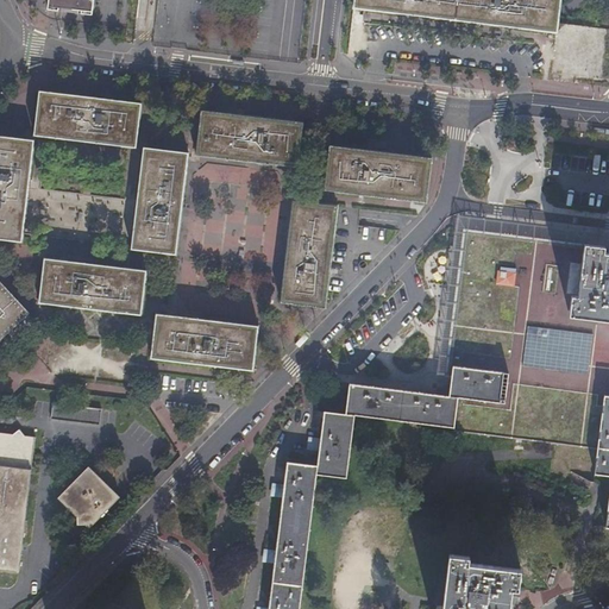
[(93,0),(48,0),(46,10),(58,11),(58,8),(62,8),(62,12),(77,13),(77,11),(81,11),(80,14),(90,16),(93,0)]
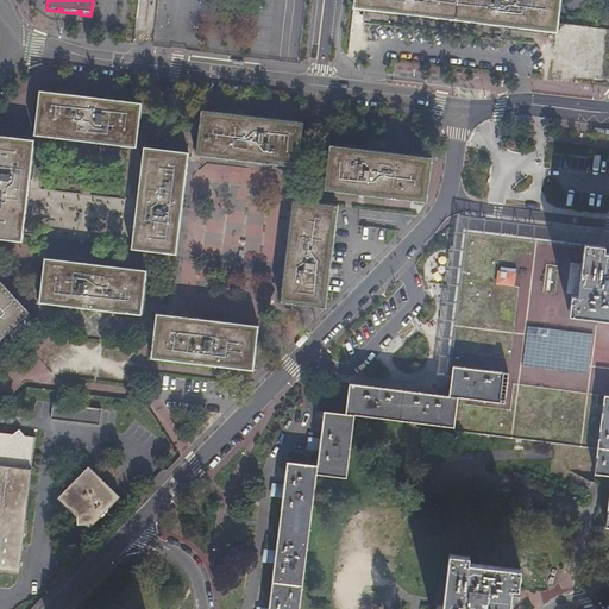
[(352,0),(352,7),(556,32),(557,22),(559,0),(352,0)]
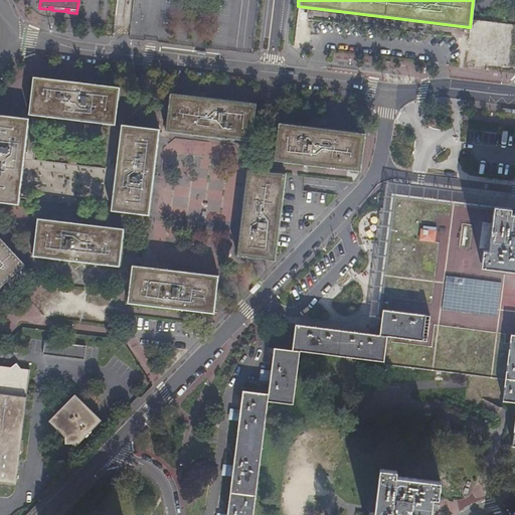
[(121,87),(34,76),(29,116),(117,126),(121,87)]
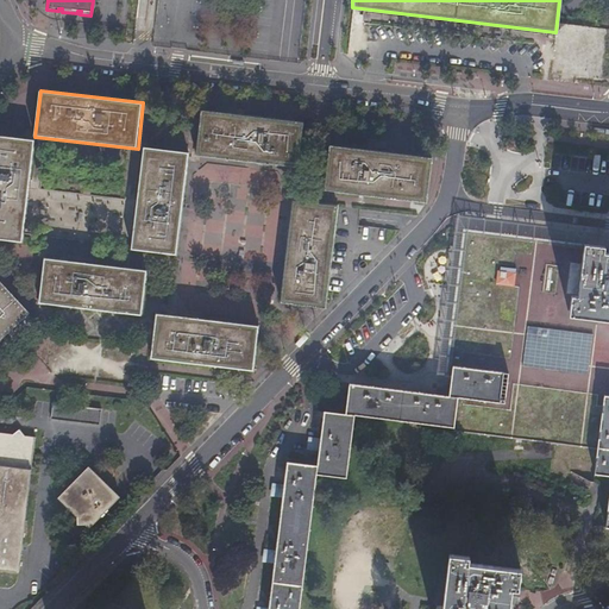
[(297,167),(303,123),(282,120),(220,112),(201,110),(195,155),(297,167)]
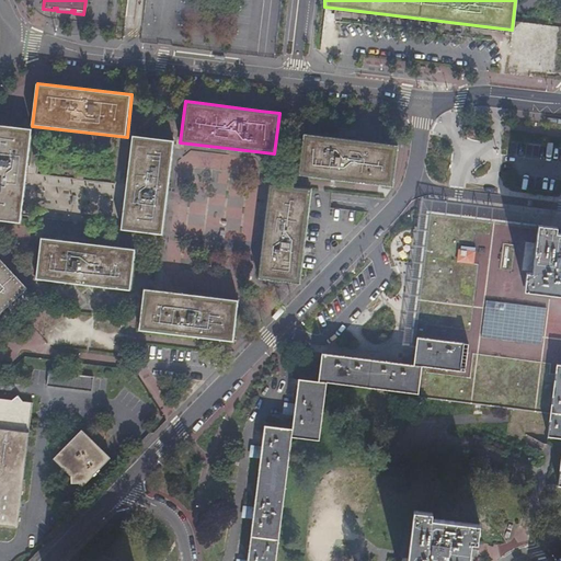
[(0,221),(20,225),(32,129),(0,125),(0,221)]
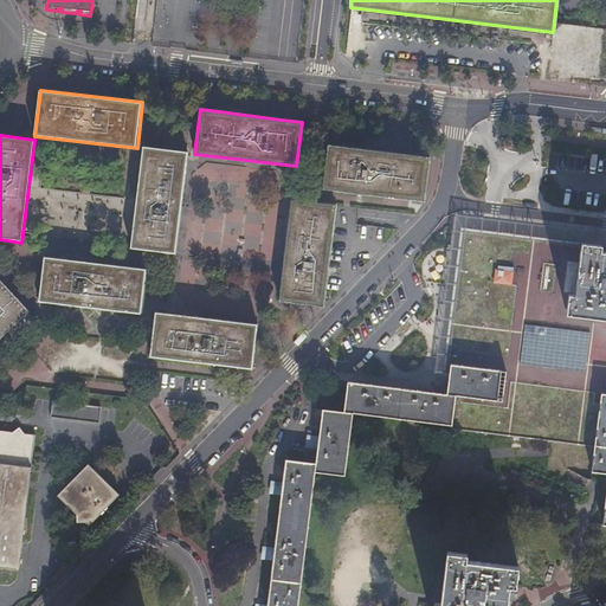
[(323,189),(424,201),(429,158),(424,156),(407,155),(385,152),(376,150),(328,144),(323,189)]
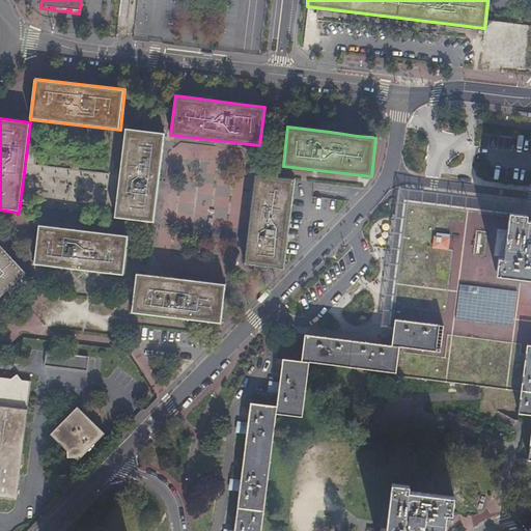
[(115,218),(154,223),(164,134),(126,129),(115,218)]
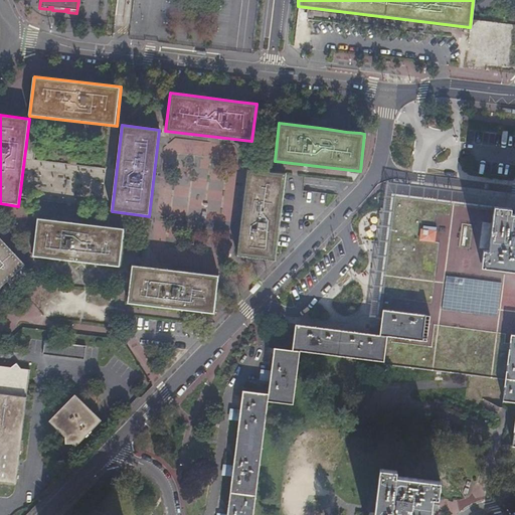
[(237,254),(276,260),(287,173),(248,169),(237,254)]
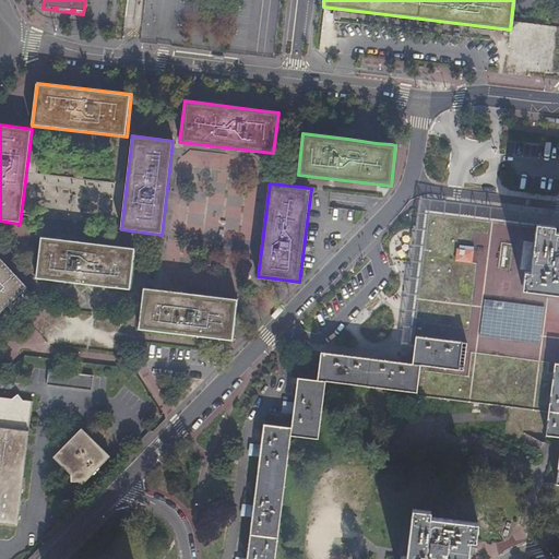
[(418,322),(416,335),(462,342),(459,369),(420,365),(416,392),(547,407),(552,366),(558,367),(558,293),(521,288),(521,269),(526,270),(532,228),(478,222),(465,219),(430,216),(418,322)]
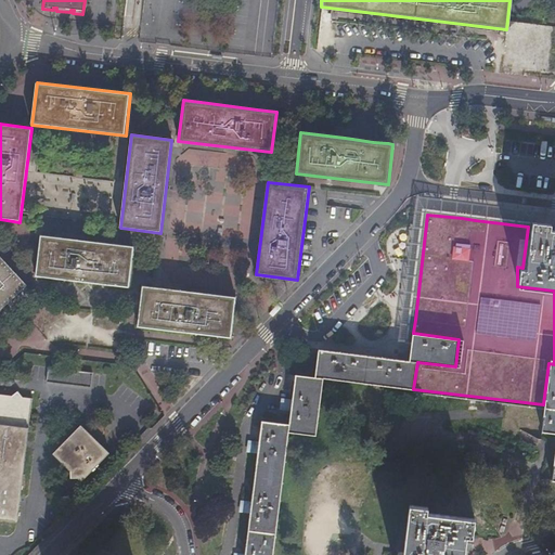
[(529,222),(528,227),(523,268),(517,267),(517,286),(554,291),(554,229),(547,229),(547,223),(529,222)]
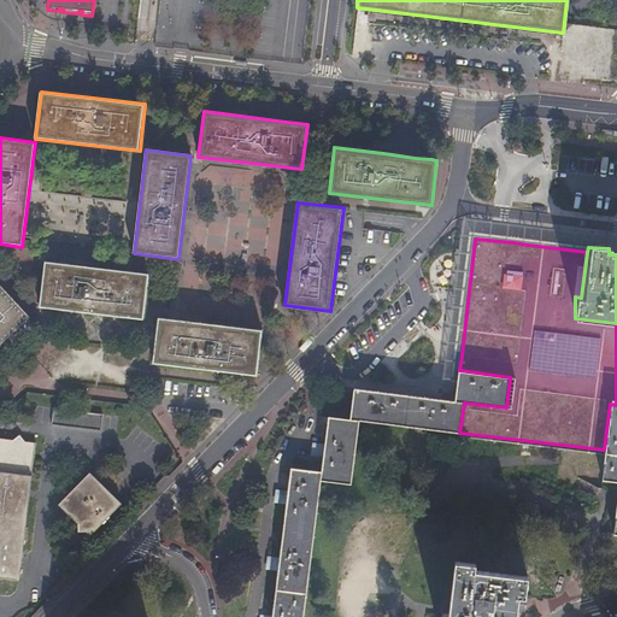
[(150,275),(68,265),(45,263),(40,310),(145,321),(150,275)]
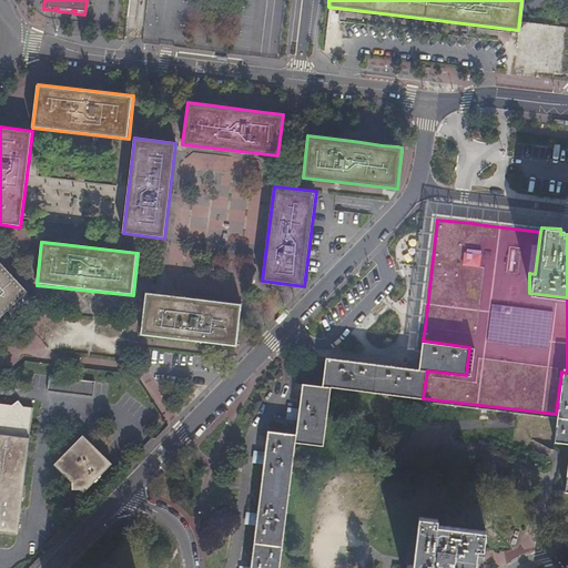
[(0,317),(27,292),(3,267),(0,263),(0,317)]
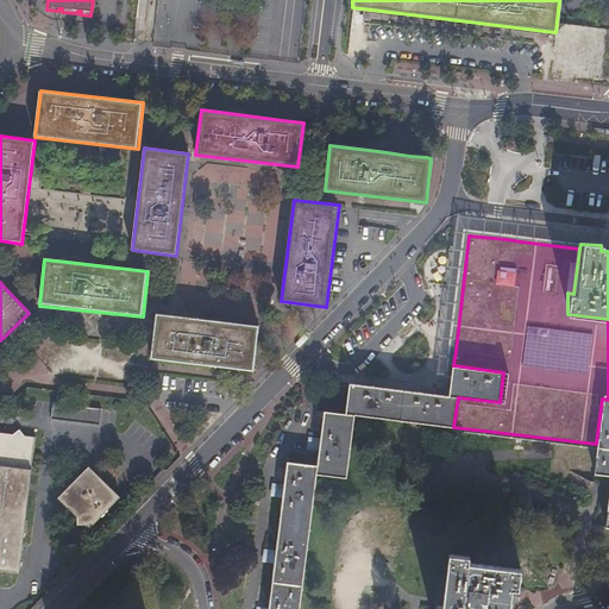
[(151,360),(253,372),(259,326),(157,314),(151,360)]
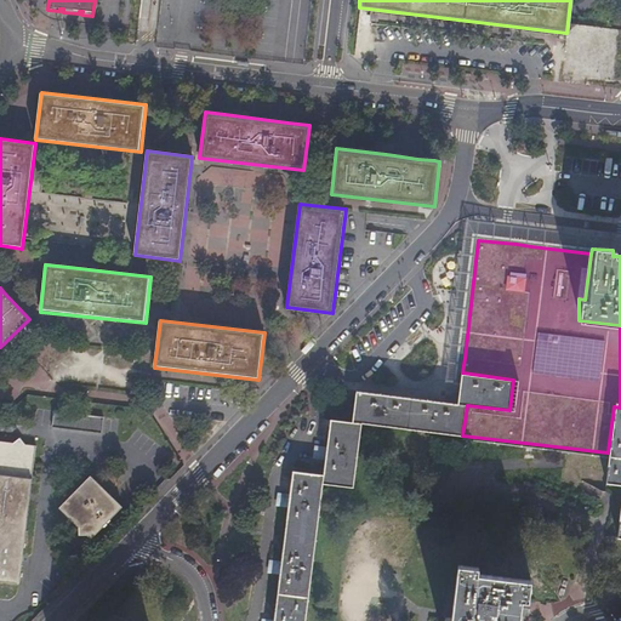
[(459,404),(467,405),(510,410),(513,380),(462,372),(459,404)]
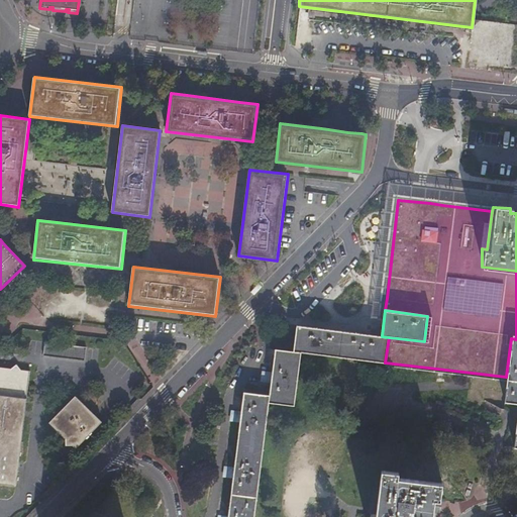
[(385,363),(389,337),(382,336),(297,325),(294,351),(301,352),(385,363)]
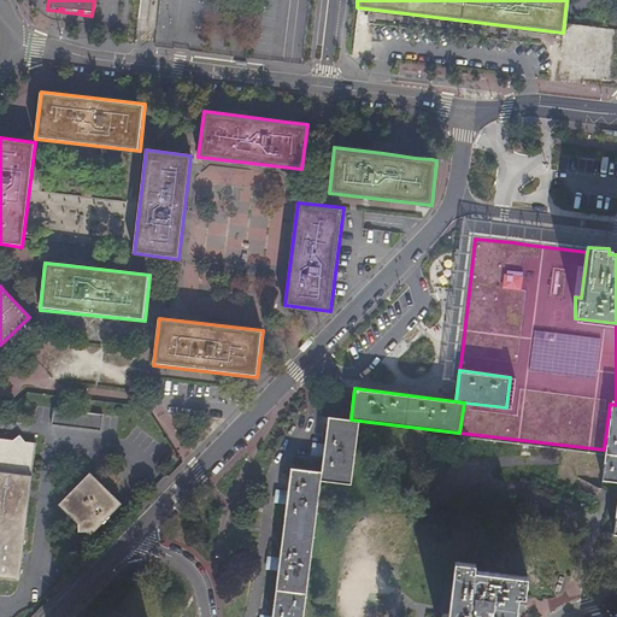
[(616,405),(610,404),(604,450),(600,483),(616,485),(616,487),(610,536),(616,536),(616,405)]
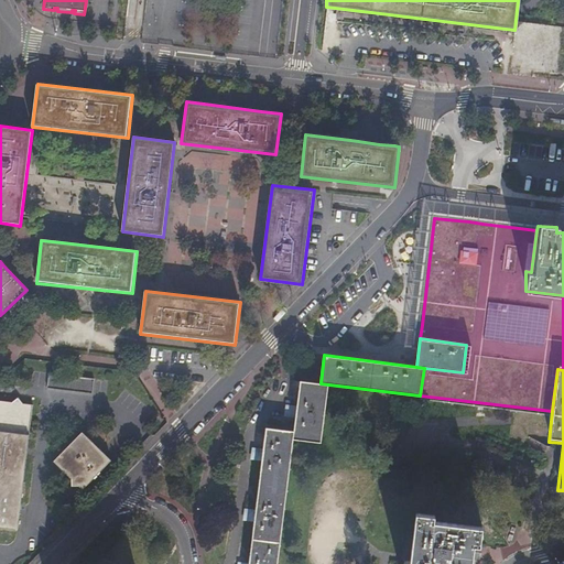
[(95,379),(50,372),(47,388),(93,393),(95,379)]
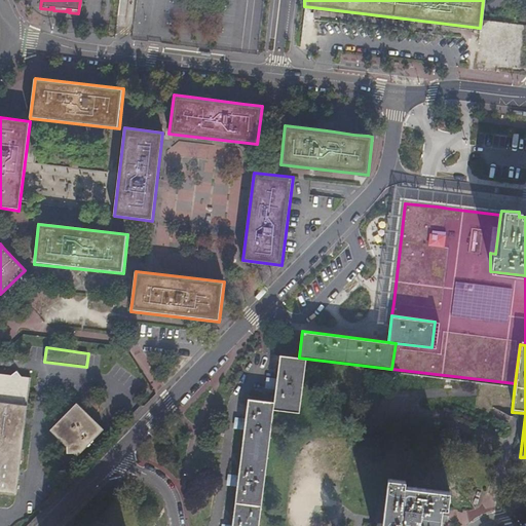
[(299,414),(306,359),(299,358),(279,355),(279,360),(277,379),(274,379),(274,378),(269,377),(268,386),(273,387),(273,386),(276,386),(275,388),(274,402),(273,411),(299,414)]
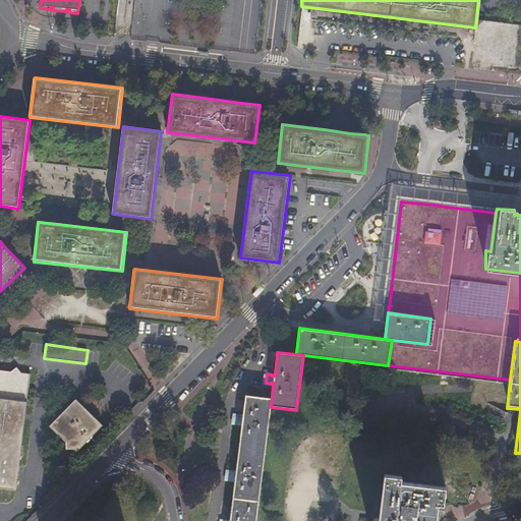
[(0,485),(16,488),(30,373),(20,372),(16,367),(11,371),(0,369),(0,485)]
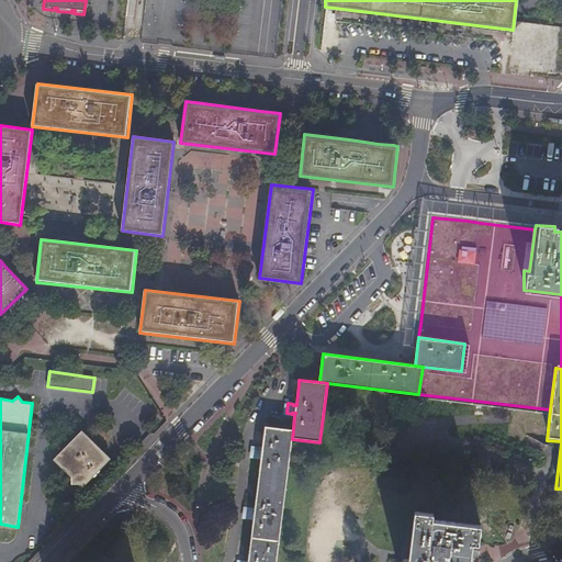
[(276,561),(292,439),(293,429),(265,425),(262,448),(259,447),(254,446),(253,456),(258,457),(258,456),(261,456),(255,508),(251,508),(251,507),(246,507),(245,517),(250,517),(254,517),(247,561),(245,561),(239,560),(238,561),(276,561)]
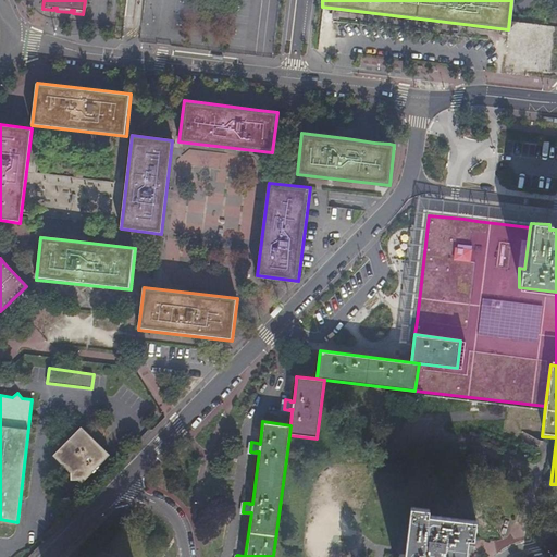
[(109,455),(81,426),(52,455),(70,472),(70,480),(77,480),(81,483),(109,455)]
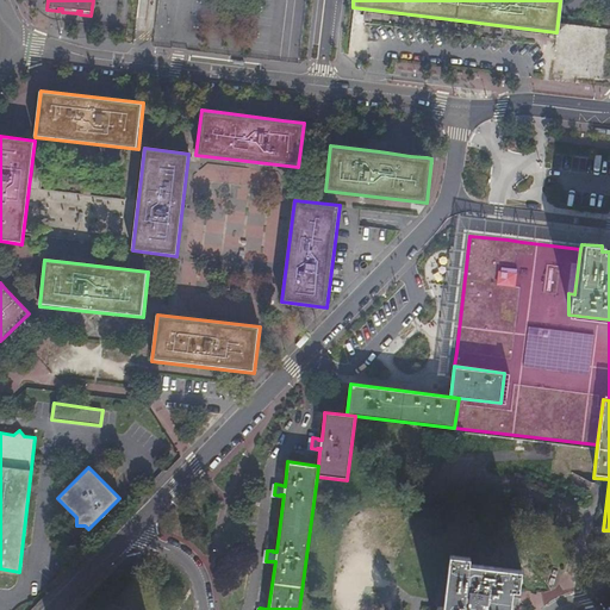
[(450,555),(443,607),(437,605),(436,609),(509,609),(512,589),(518,590),(521,571),(470,564),(470,558),(450,555)]
